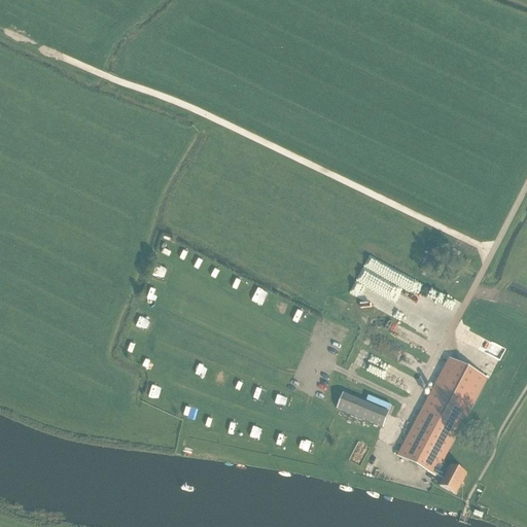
[(162,245),(166,248),(170,240),(166,238),(162,245)]
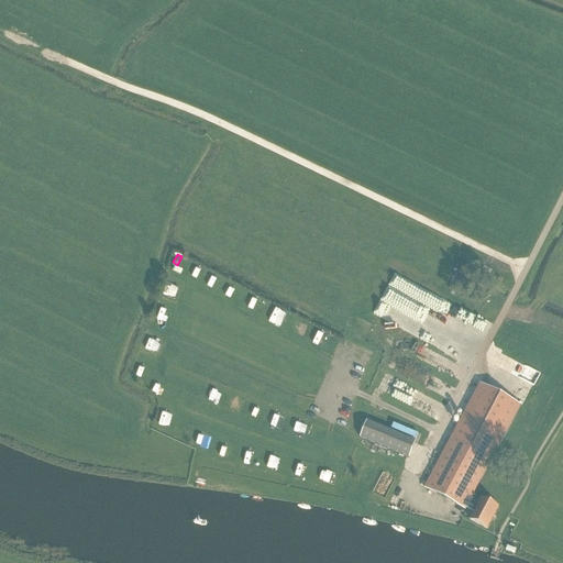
[(197,279),(202,282),(207,274),(201,271),(197,279)]
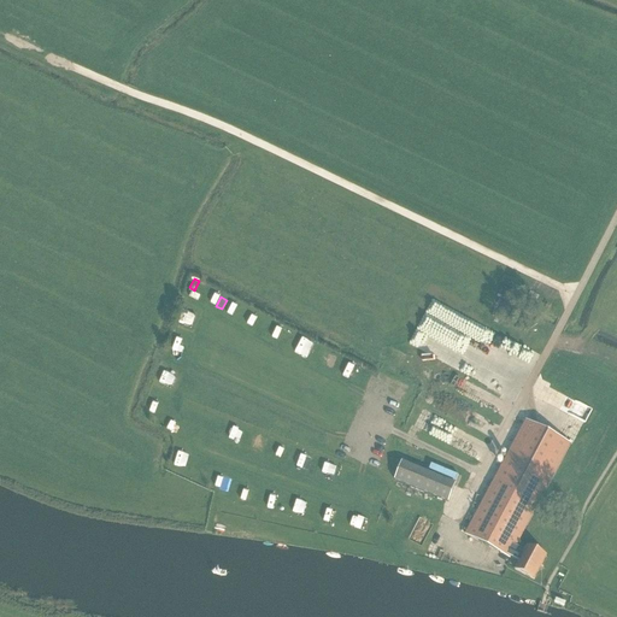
[(180,348),(184,333),(178,331),(174,346),(180,348)]
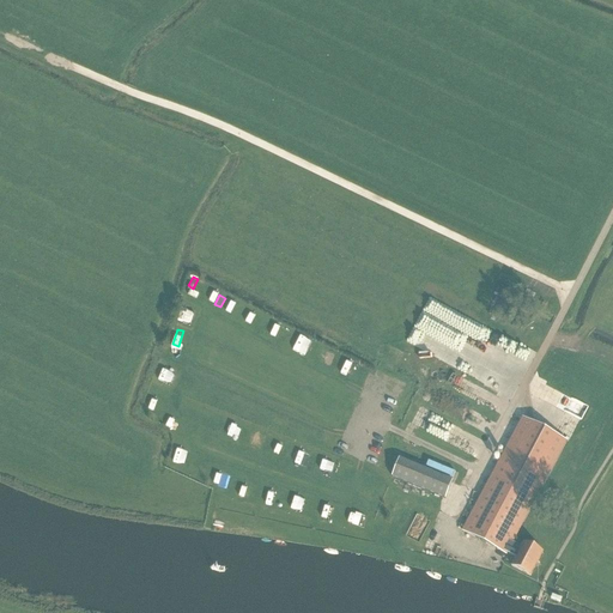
[(158,378),(164,381),(168,368),(162,365),(158,378)]
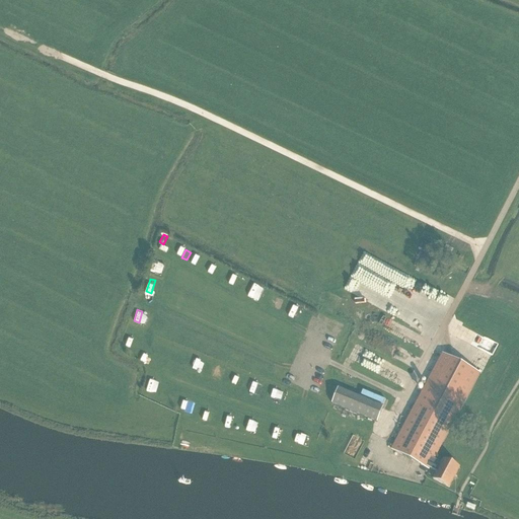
[(130,348),(133,339),(128,337),(125,346),(130,348)]
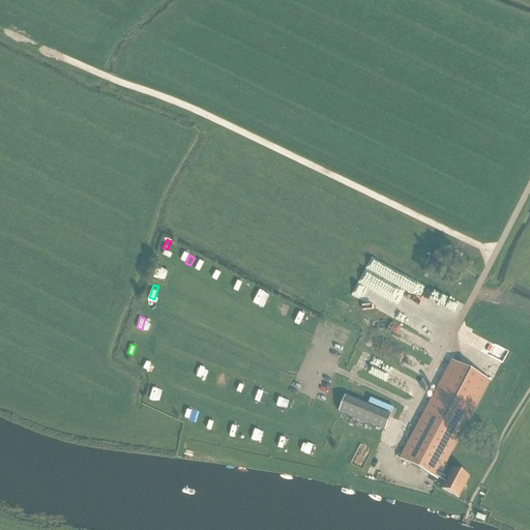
[(344,357),(345,351),(336,349),(335,355),(344,357)]
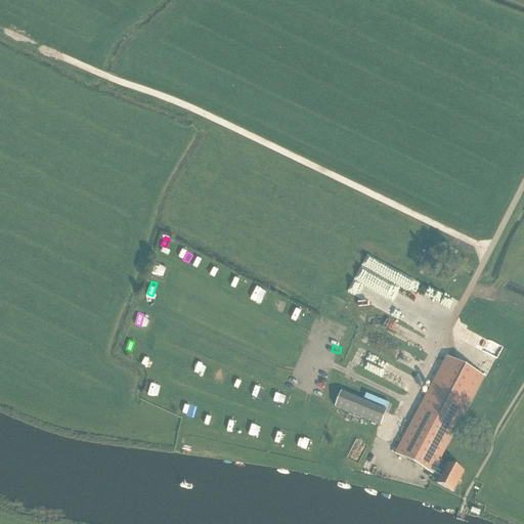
[(474,345),(472,351),(481,355),(484,350),(474,345)]
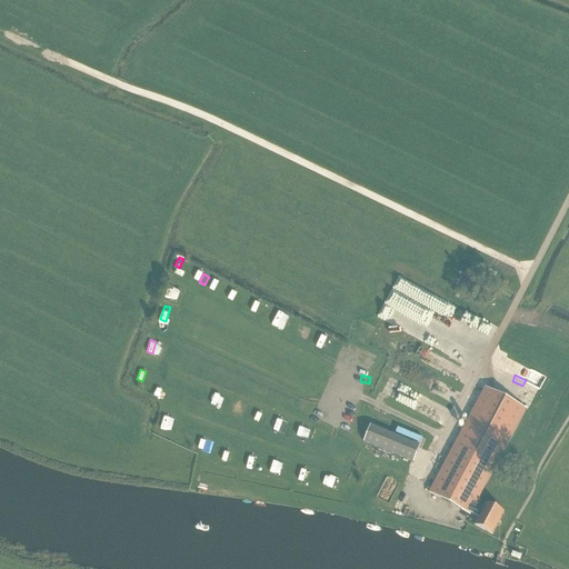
[(390,385),(383,396),(393,400),(401,387),(391,381),(390,385)]
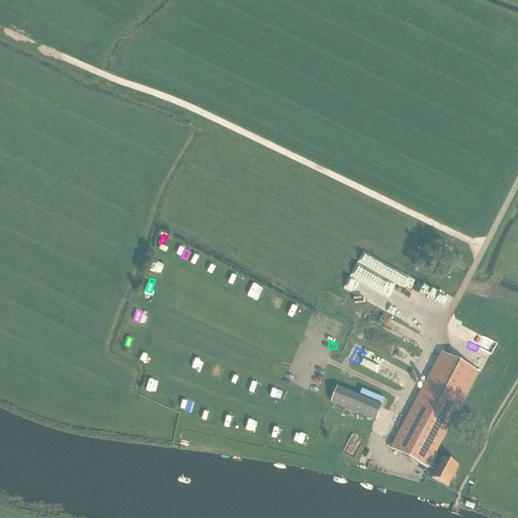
[(479,372),(440,352),(391,447),(428,467),(428,466),(435,470),(432,478),(447,486),(458,465),(442,457),(440,461),(433,457),(479,372)]
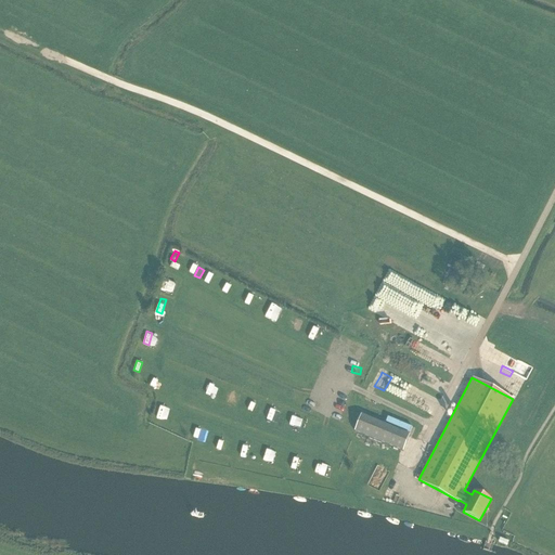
[(411,408),(420,409),(422,399),(412,398),(411,408)]
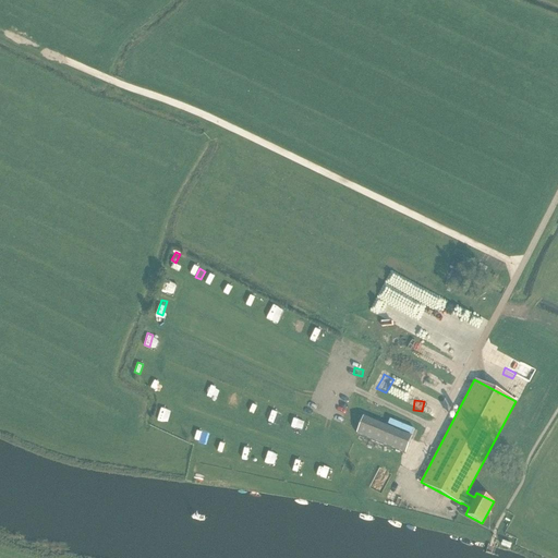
[(162,422),(166,409),(160,408),(157,420),(162,422)]
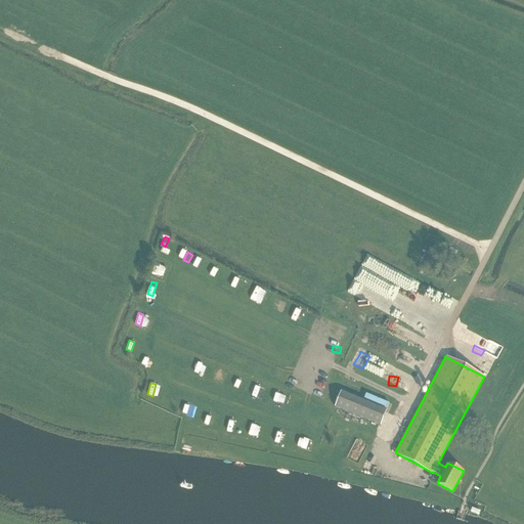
[(335,407),(380,425),(386,409),(341,392),(335,407)]
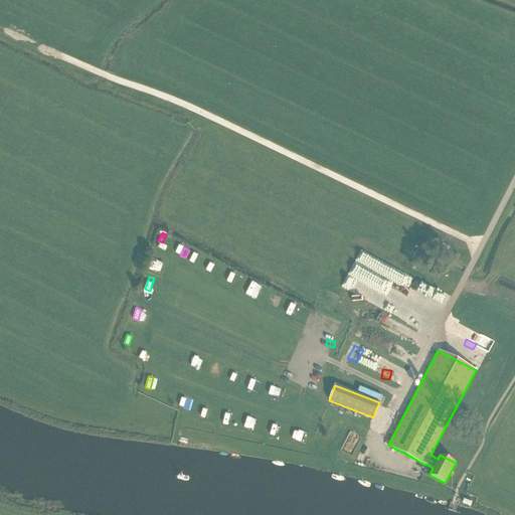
[(234,425),(237,417),(232,415),(229,423),(234,425)]
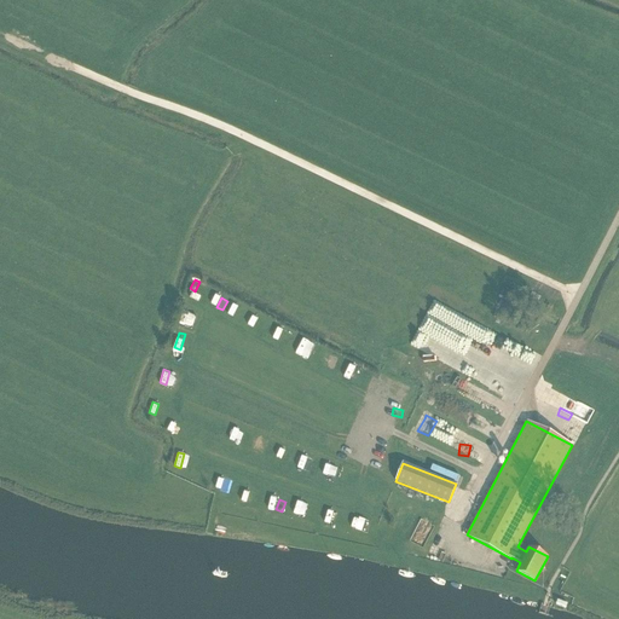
[(421,522),(411,542),(424,548),(433,527),(421,522)]
